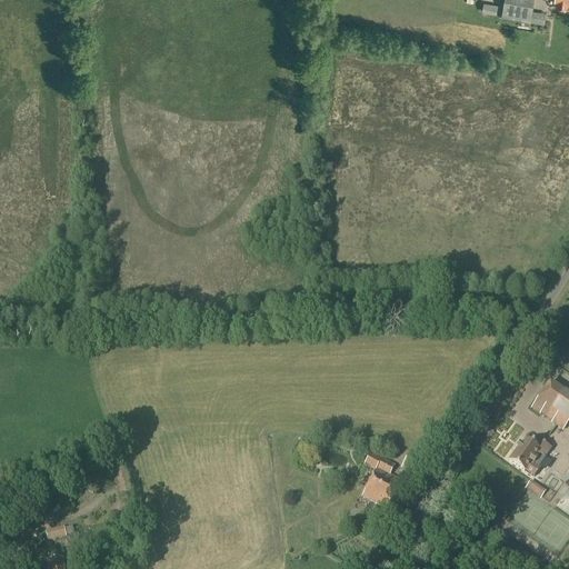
[(505,0),(502,15),(531,19),(533,0),(505,0)]
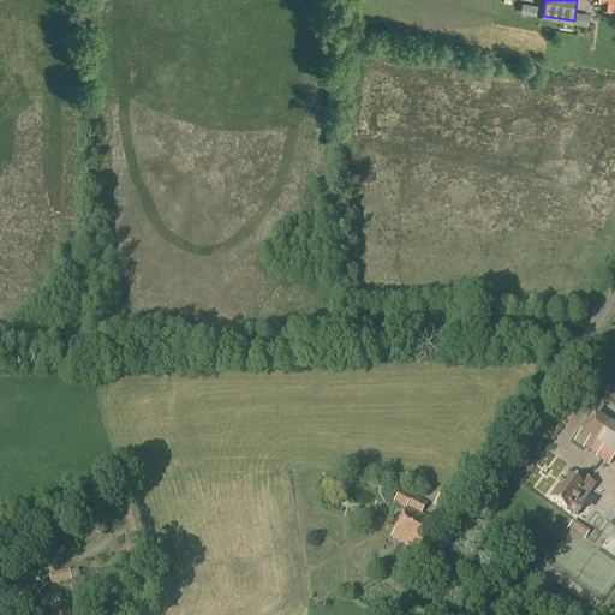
[(614,0),(599,0),(599,3),(603,3),(602,9),(613,10),(614,4),(614,0)]
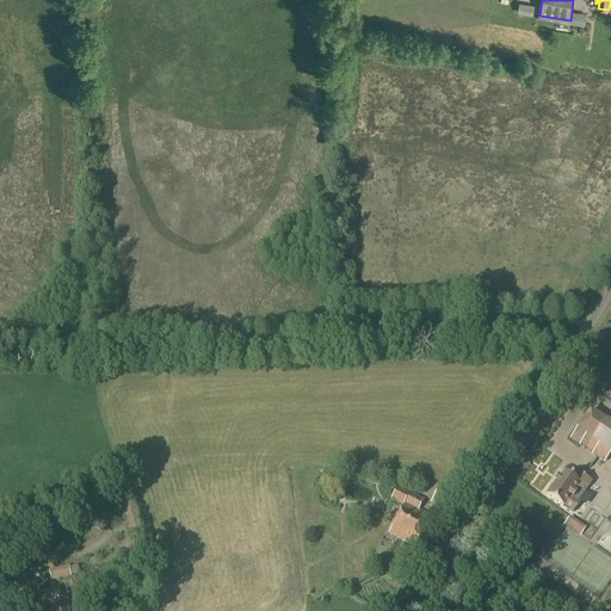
[(610,451),(610,427),(590,412),(571,439),(604,462),(610,451)]
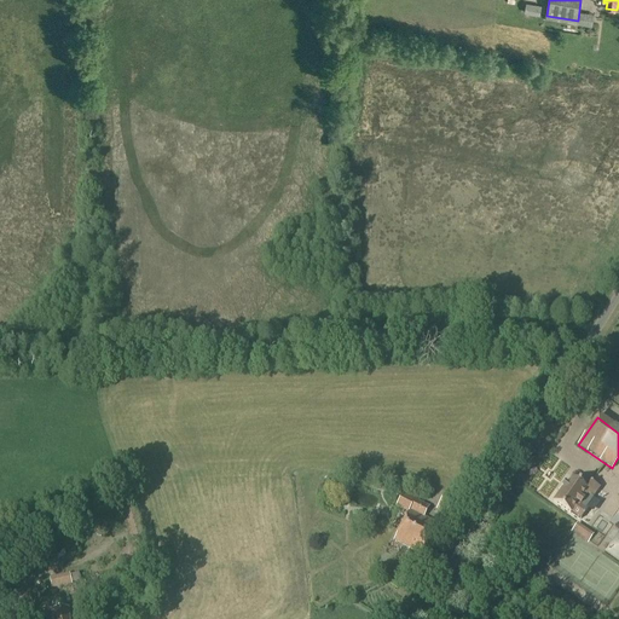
[(580,520),(586,510),(577,503),(584,493),(591,499),(599,489),(588,481),(583,489),(571,480),(567,486),(563,485),(561,489),(562,489),(553,502),(570,514),(580,520)]
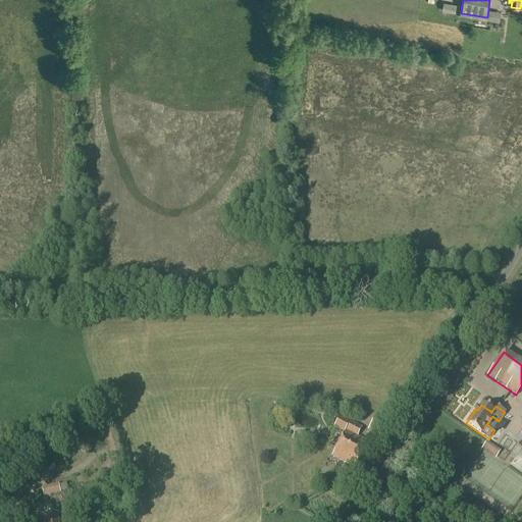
[(356,436),(361,428),(338,417),(333,428),(344,432),(331,456),(346,463),(344,466),(349,469),(351,465),(355,467),(368,442),(356,436)]
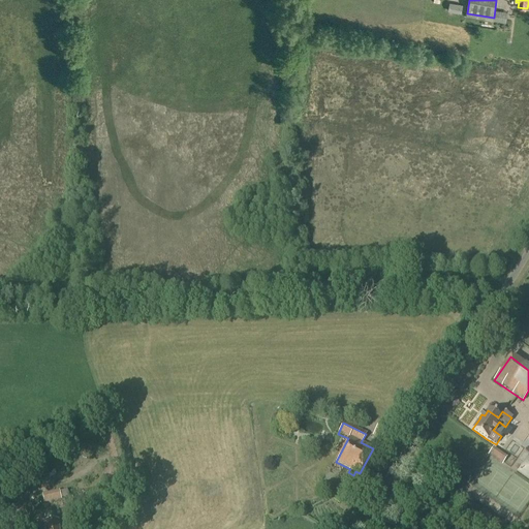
[(506,464),(509,458),(495,450),(491,457),(506,464)]
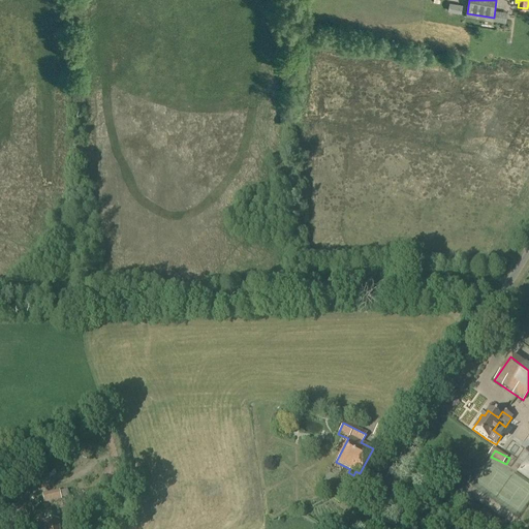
[(528,458),(528,459),(520,472),(528,478),(528,458)]
